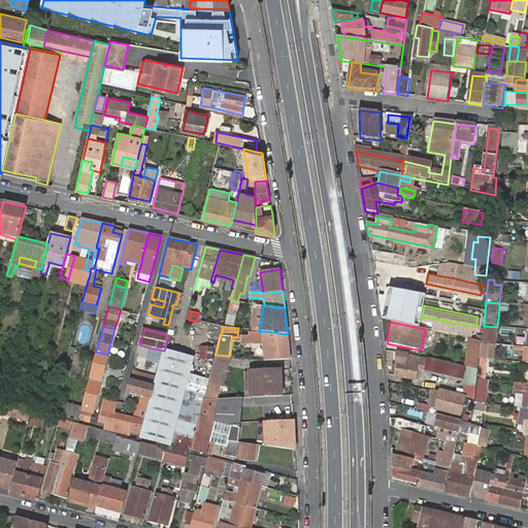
[(268,360),(290,359),(288,334),(265,331),(268,360)]
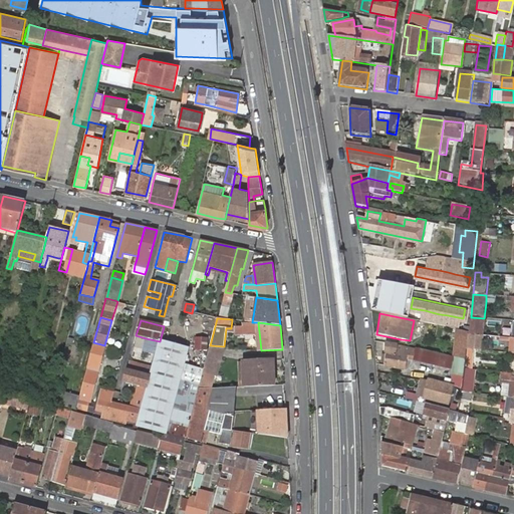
[(460,329),(457,357),(467,359),(468,349),(470,334),(470,331),(460,329)]
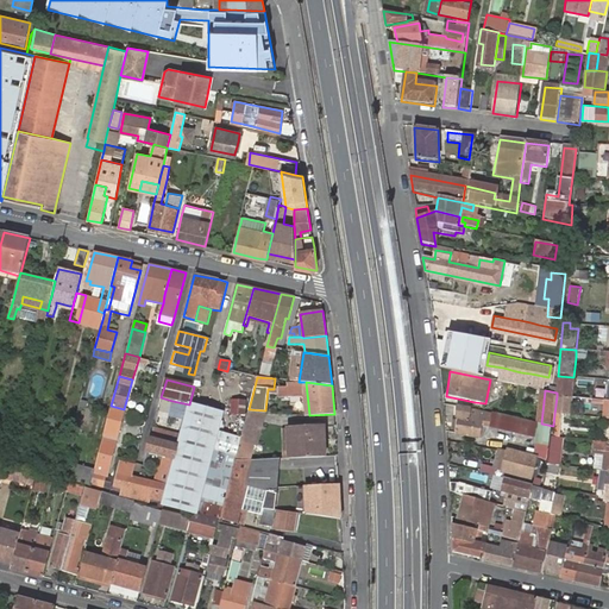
[(230,413),(245,414),(246,399),(231,397),(230,413)]
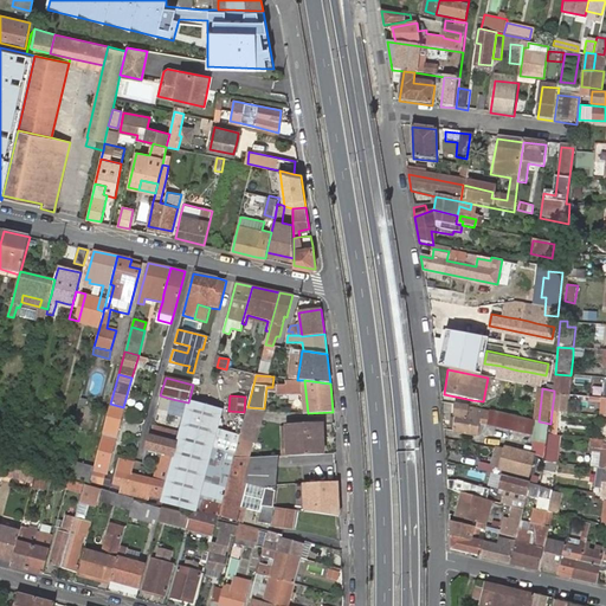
[(565,397),(555,395),(554,411),(563,411),(565,397)]
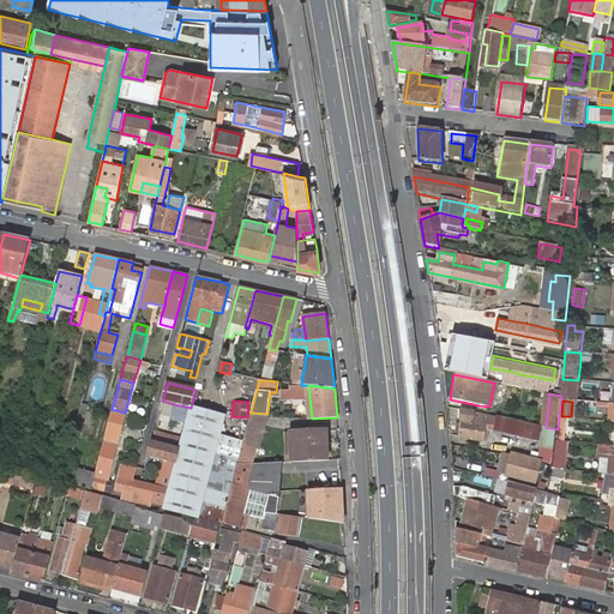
[(191,408),(174,404),(170,419),(186,423),(191,408)]
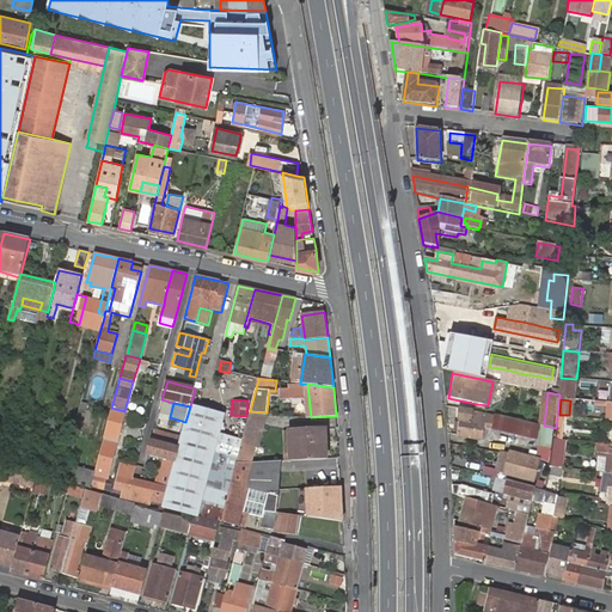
[(197,515),(214,454),(224,416),(190,407),(185,422),(181,439),(179,447),(172,472),(167,488),(164,503),(163,506),(197,515)]
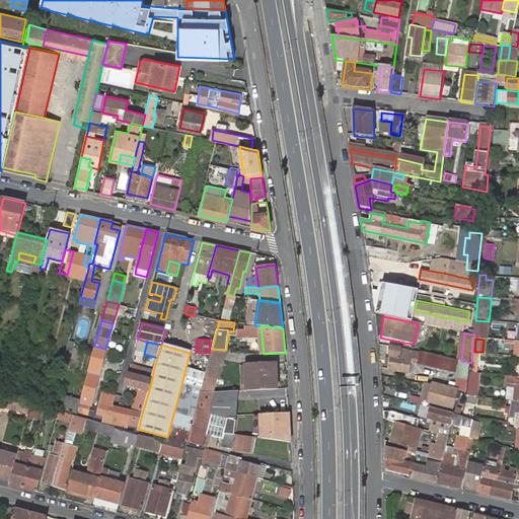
[(105,349),(94,346),(88,371),(80,400),(79,402),(77,412),(88,415),(94,416),(96,408),(90,406),(98,374),(105,349)]
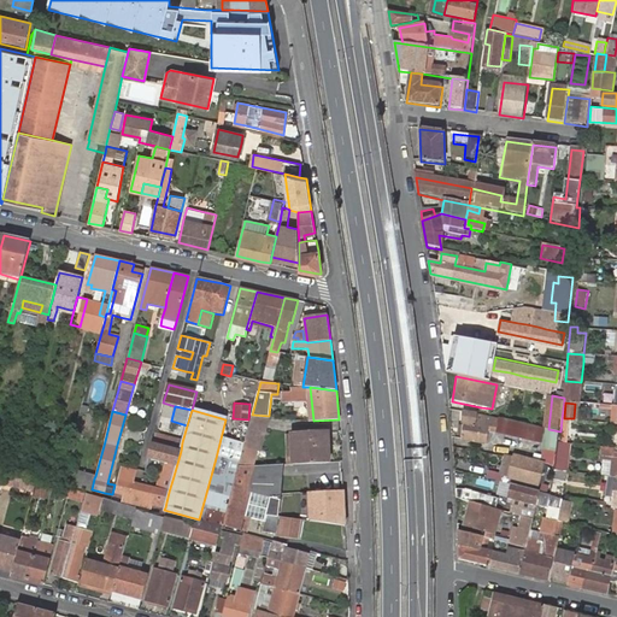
[(493,418),(464,413),(462,439),(485,445),(488,425),(492,425),(493,418)]
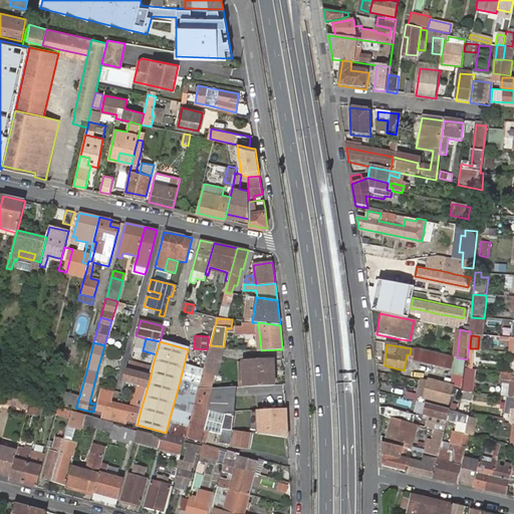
[(224,346),(210,345),(203,372),(199,388),(199,389),(211,389),(214,373),(217,374),(224,346)]
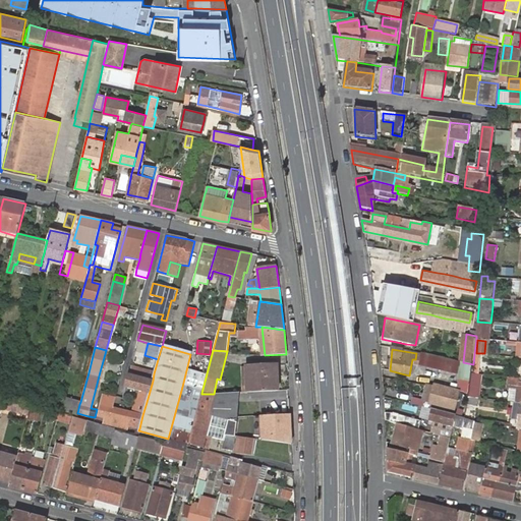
[(463,362),(423,354),(420,366),(462,375),(462,383),(472,384),(473,373),(473,364),(463,362)]
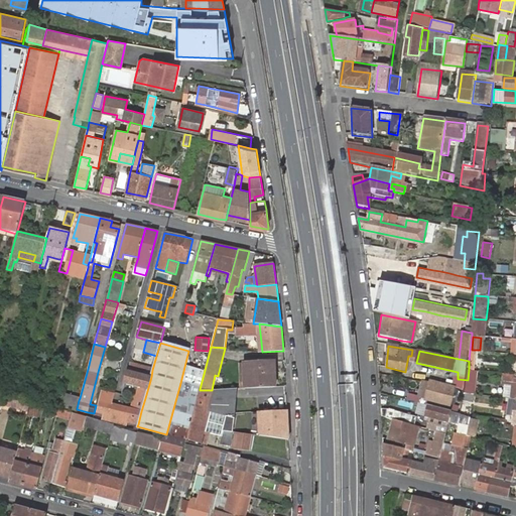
[(275,361),(238,364),(239,389),(246,389),(266,387),(270,387),(275,387),(275,361)]
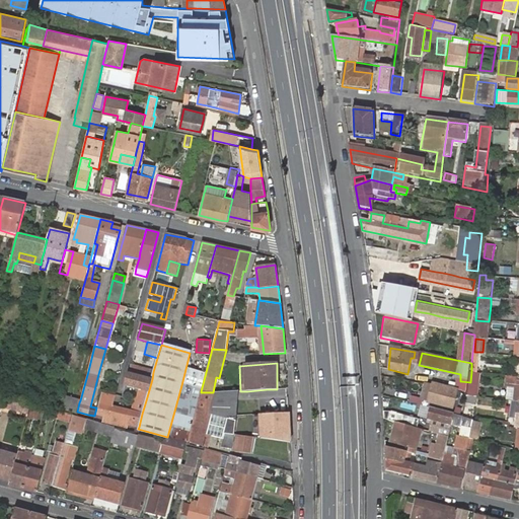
[(137,398),(146,400),(152,379),(153,372),(131,366),(129,373),(126,385),(139,389),(137,398)]
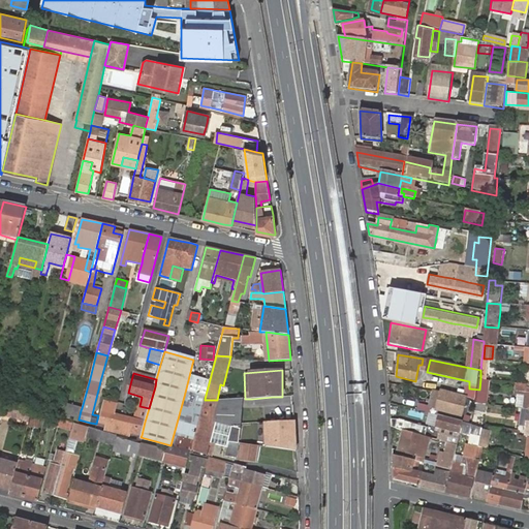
[(441,410),(440,415),(459,419),(465,395),(440,389),(435,409),(441,410)]
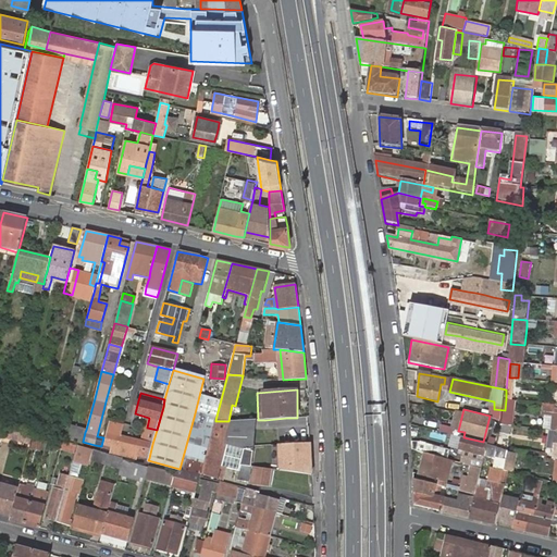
[(215,421),(215,420),(195,413),(180,469),(201,474),(215,421)]
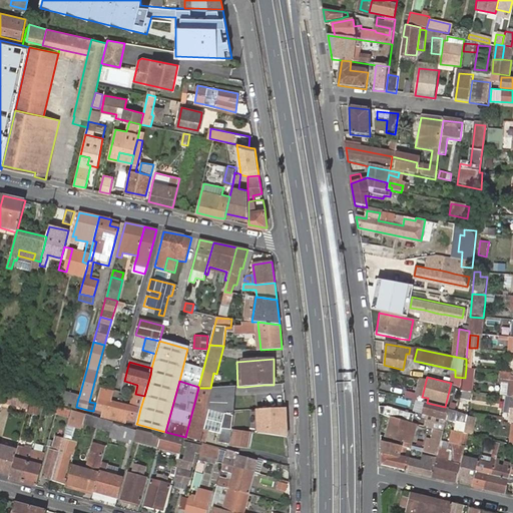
[(210,388),(198,388),(185,437),(185,438),(205,443),(206,439),(219,443),(231,444),(231,446),(248,448),(251,432),(232,429),(232,422),(233,416),(233,411),(234,387),(212,388),(210,388)]
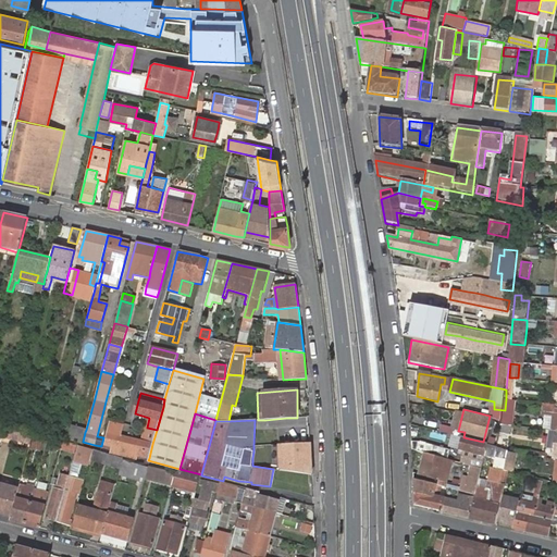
[(86,430),(59,422),(56,436),(83,444),(83,442),(85,432),(86,430)]
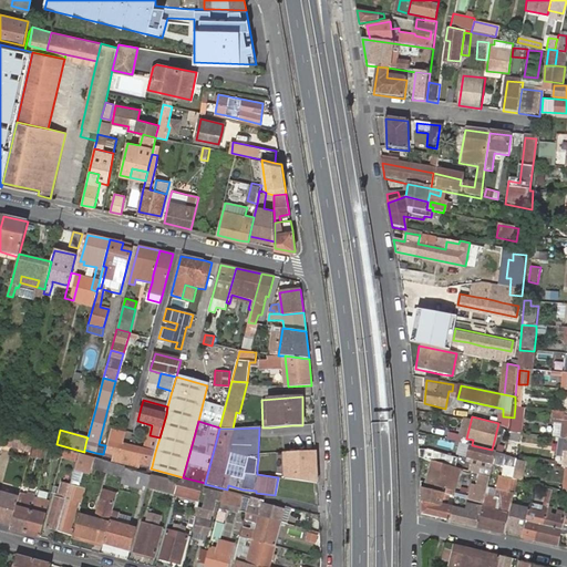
[(138,463),(152,466),(155,452),(144,450),(122,443),(124,433),(113,430),(110,441),(106,452),(114,454),(113,461),(137,467),(138,463)]
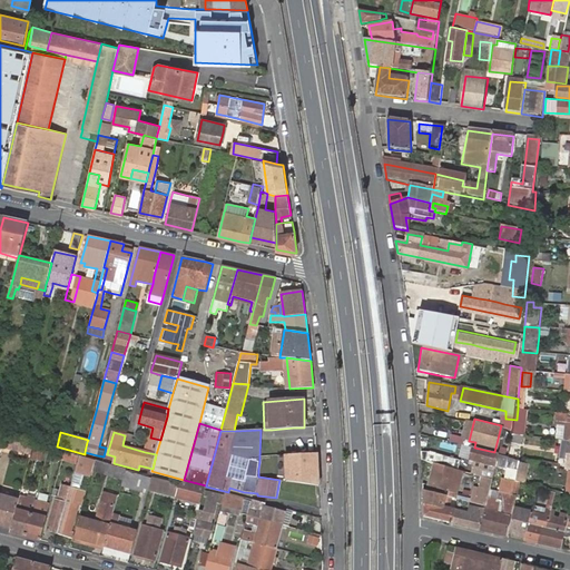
[(35,444),(6,436),(2,449),(31,457),(35,444)]
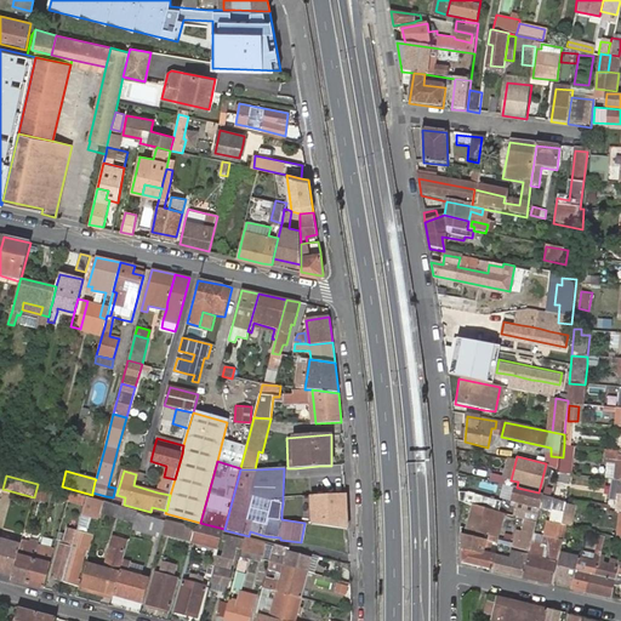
[(158,493),(170,495),(175,479),(164,477),(161,477),(158,493)]
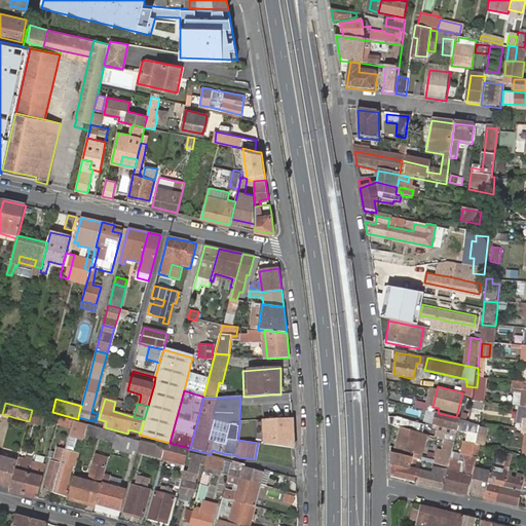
[(393,405),(391,413),(404,416),(406,408),(393,405)]
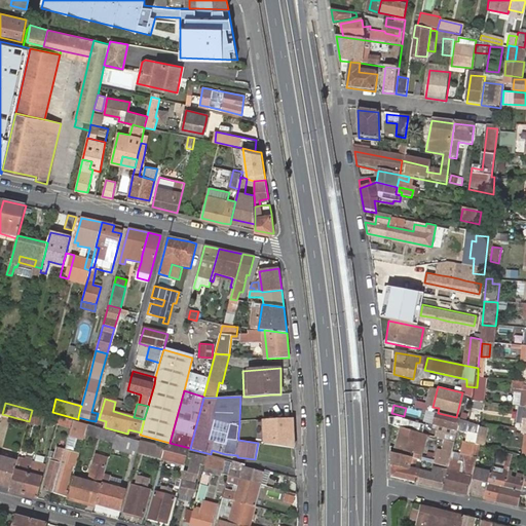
[(33,412),(30,423),(38,425),(41,414),(33,412)]
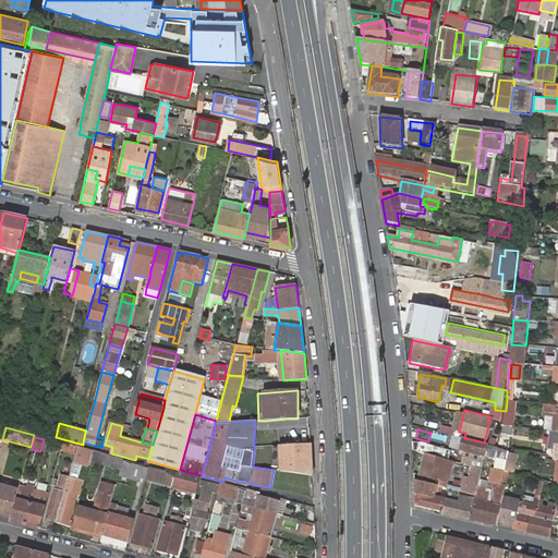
[(55,438),(49,437),(47,444),(61,447),(62,440),(55,438)]
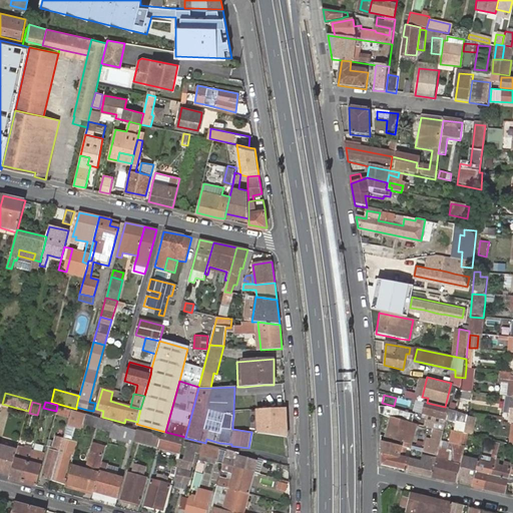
[(427,403),(426,403),(422,418),(445,423),(448,408),(445,407),(427,403)]
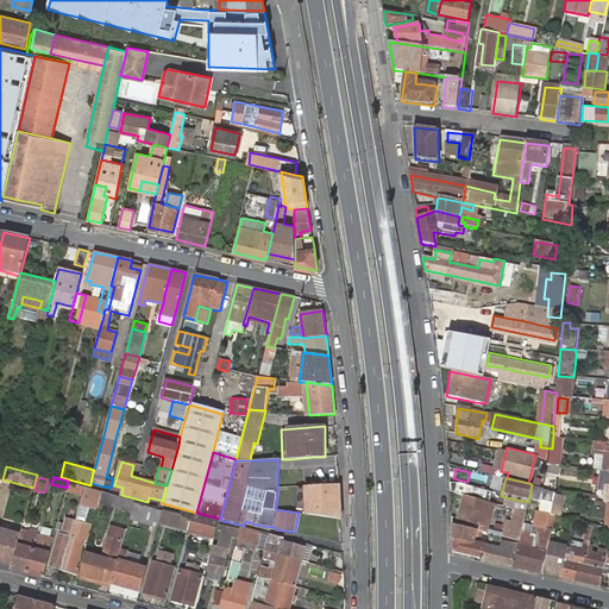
[(459,483),(457,493),(462,494),(489,501),(491,490),(459,483)]
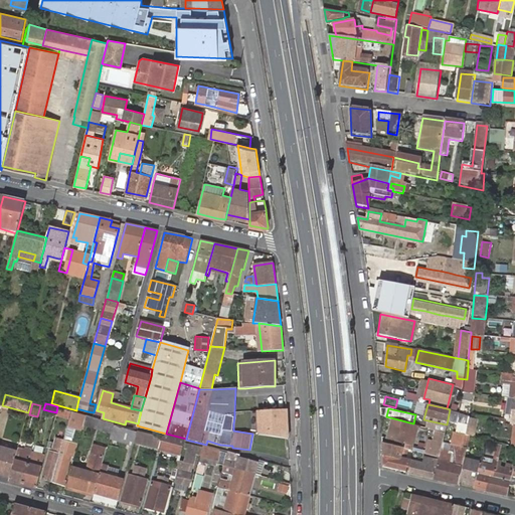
[(256,411),(256,435),(288,439),(287,409),(256,411)]
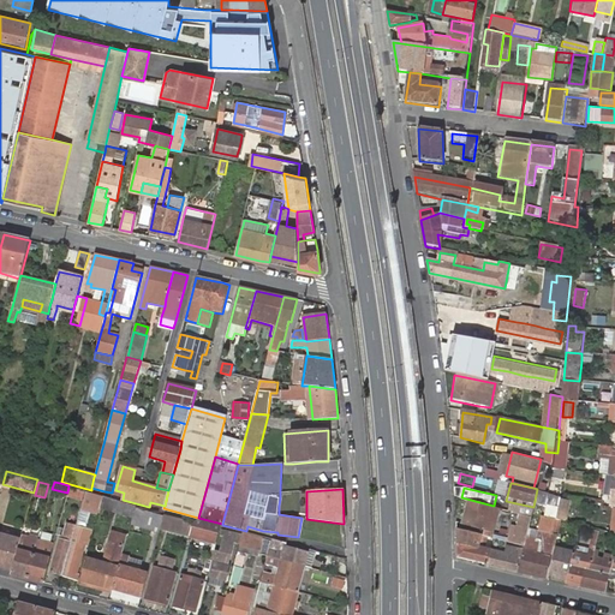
[(102,497),(102,496),(87,493),(84,494),(81,509),(90,512),(90,508),(97,511),(99,508),(99,506),(102,497)]
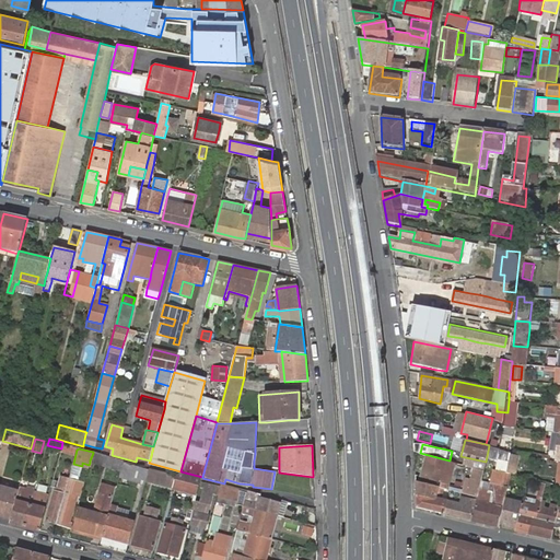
[(516,475),(520,455),(497,451),(493,471),(516,475)]
